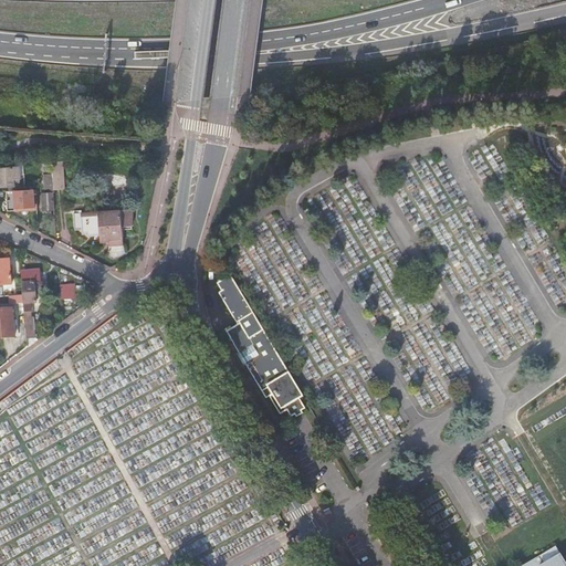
[(63,160),(51,160),(52,174),(53,187),(65,186),(63,160)]
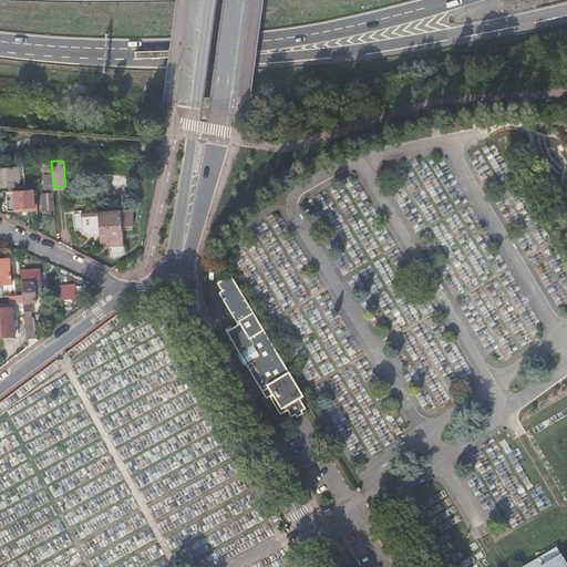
[(14,167),(1,168),(2,186),(16,185),(14,167)]
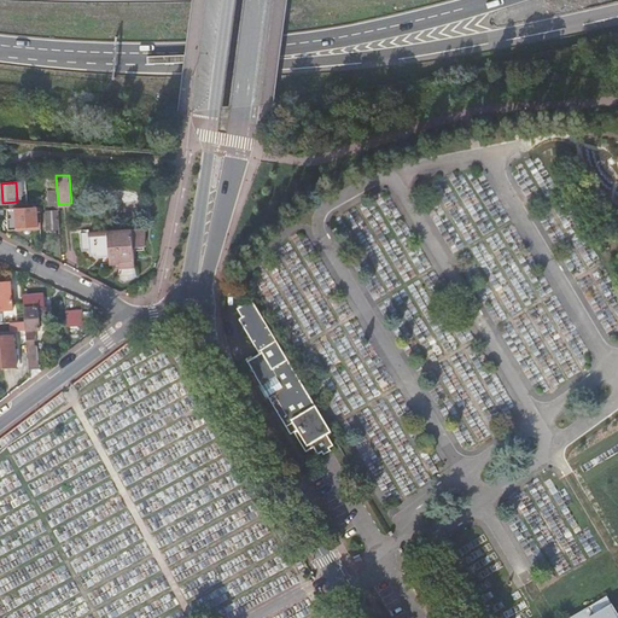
[(57,190),(50,191),(51,211),(47,211),(48,229),(60,228),(58,204),(57,190)]
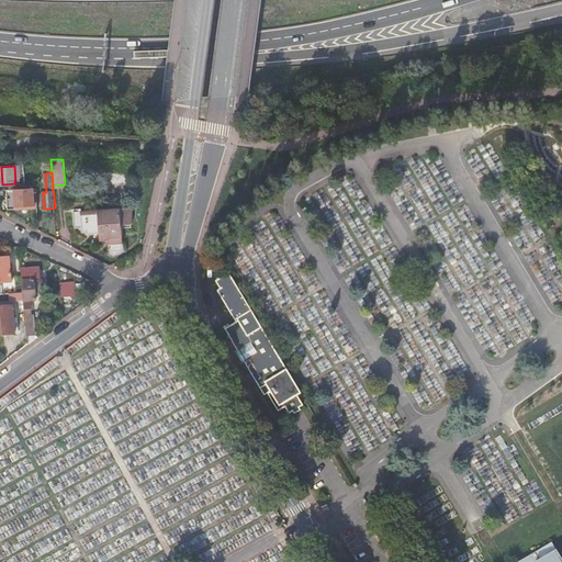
[(34,189),(15,190),(17,206),(35,205),(34,189)]
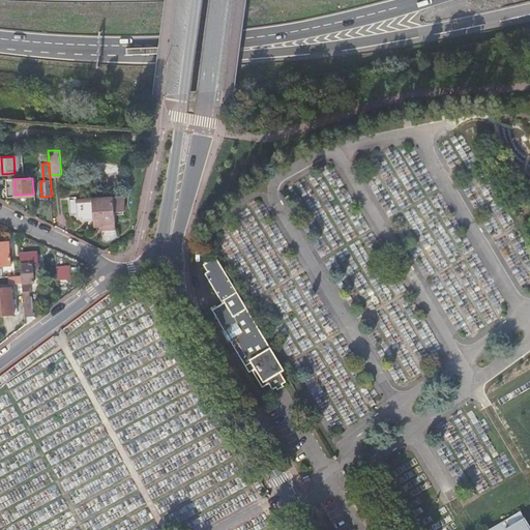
[(123,193),(68,198),(69,214),(77,213),(78,217),(82,217),(82,219),(93,218),(94,225),(101,224),(102,228),(116,227),(114,211),(123,210),(123,193)]
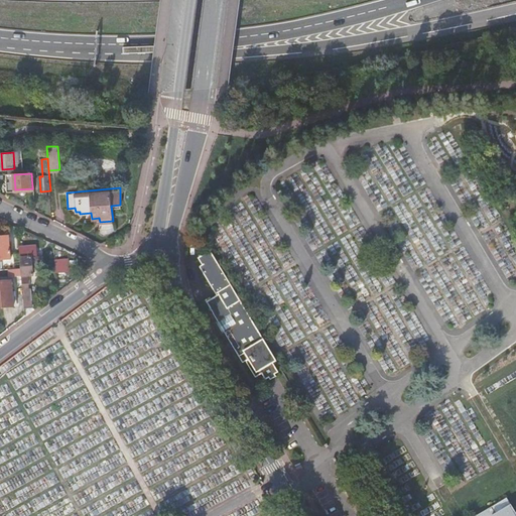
[(0,237),(0,259),(11,259),(9,237),(0,237)]
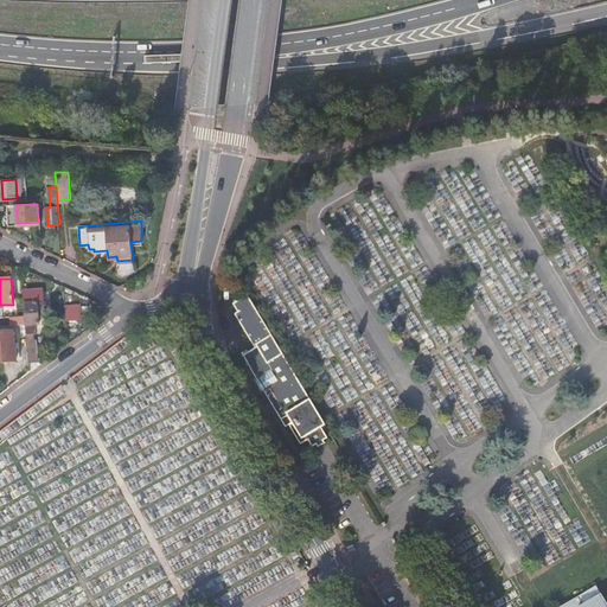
[(23,292),(25,317),(26,331),(26,339),(29,360),(39,359),(38,340),(36,340),(34,325),(39,324),(38,304),(44,302),(42,289),(23,292)]
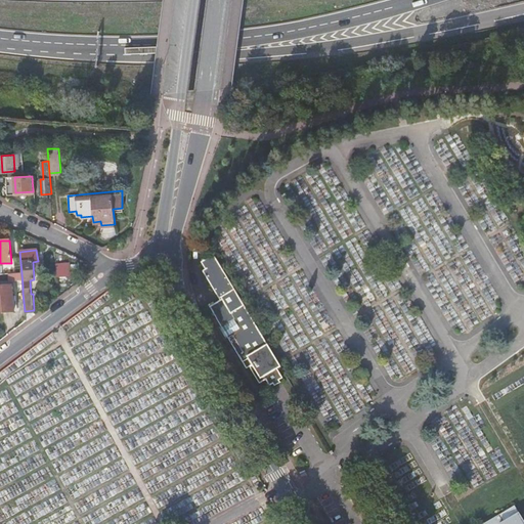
[(256,324),(216,255),(202,264),(206,271),(203,273),(220,303),(210,309),(216,320),(221,330),(222,331),(224,330),(228,338),(226,339),(227,340),(227,341),(256,324)]
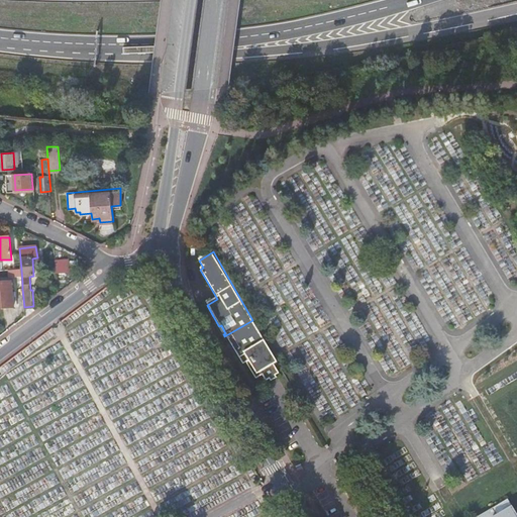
[(68,260),(56,261),(57,274),(69,273),(68,260)]
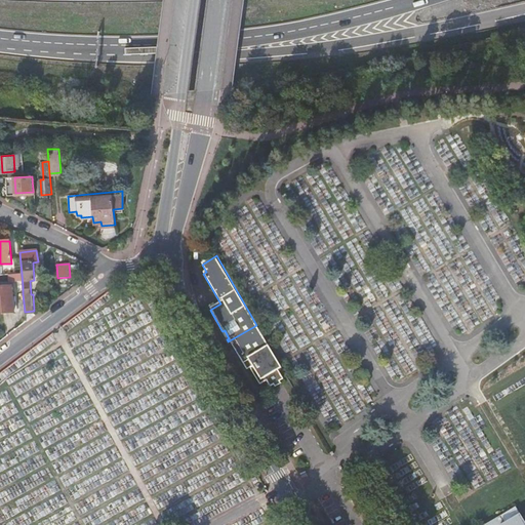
[(12,287),(0,287),(0,313),(14,312),(12,287)]
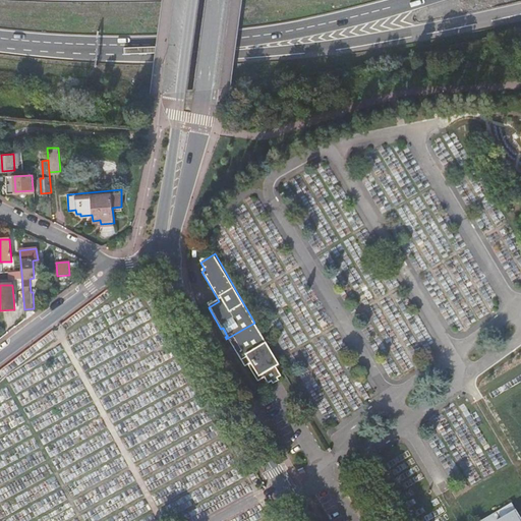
[(273,363),(278,360),(254,323),(226,339),(236,355),(239,354),(247,368),(252,365),(259,379),(267,375),(269,379),(272,377),(273,379),(277,377),(276,374),(278,373),(273,363)]
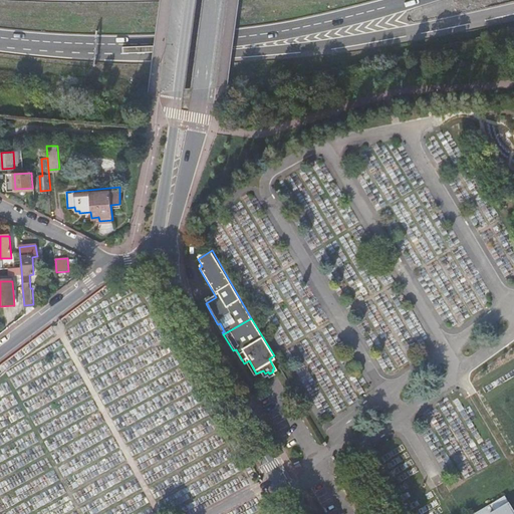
[(513,513),(509,505),(495,513),(491,506),(476,513),(513,513)]
